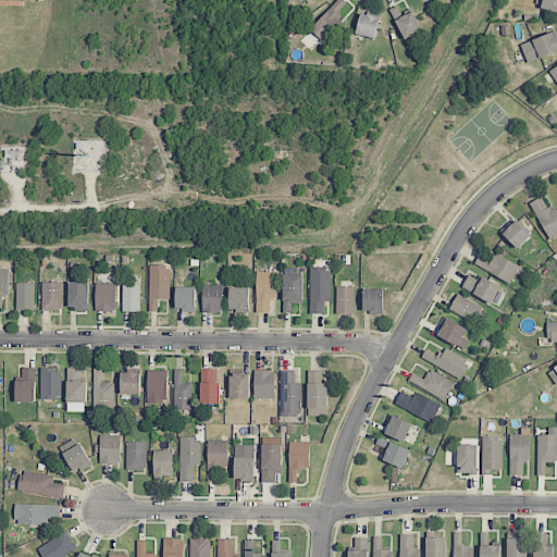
[(325,42),(346,21),(337,13),(347,2),(343,0),(336,0),(310,28),(325,42)]
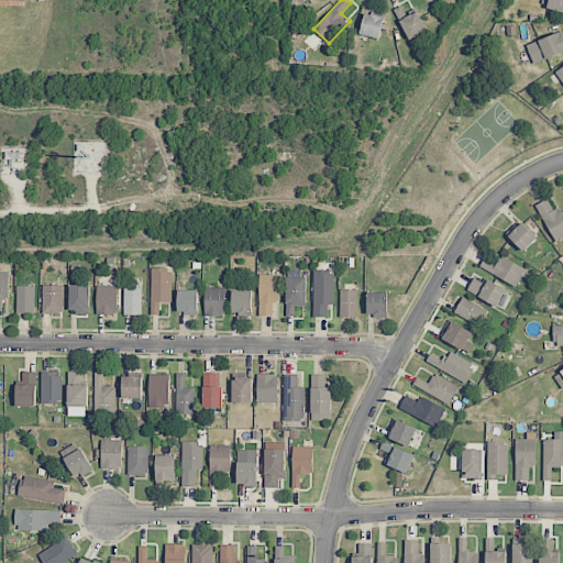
[(562,0),(548,0),(547,9),(562,11),(562,0)]
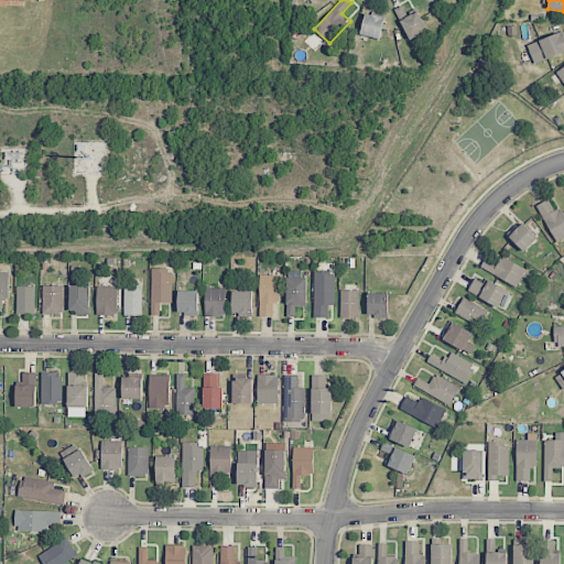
[(394,9),(409,40),(427,31),(419,11),(407,17),(402,6),(394,9)]
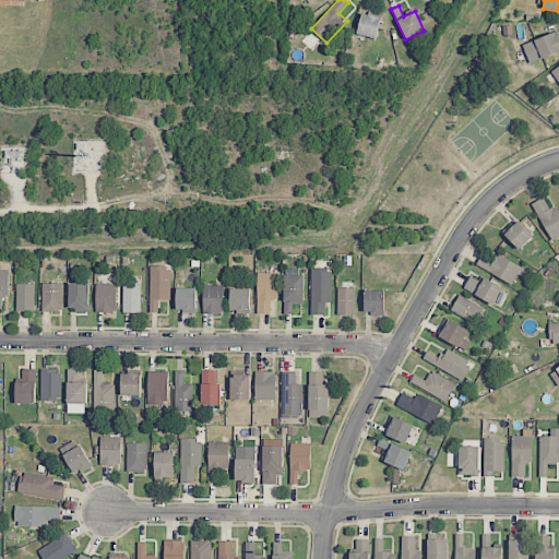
[(378,38),(380,16),(360,14),(358,35),(378,38)]
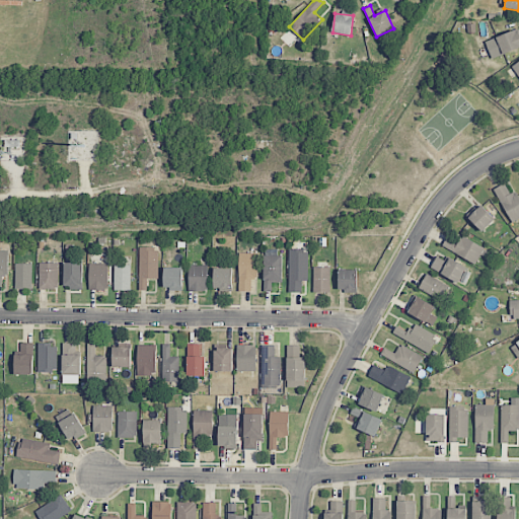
[(518,29),(486,43),(492,59),(518,48),(518,29)]
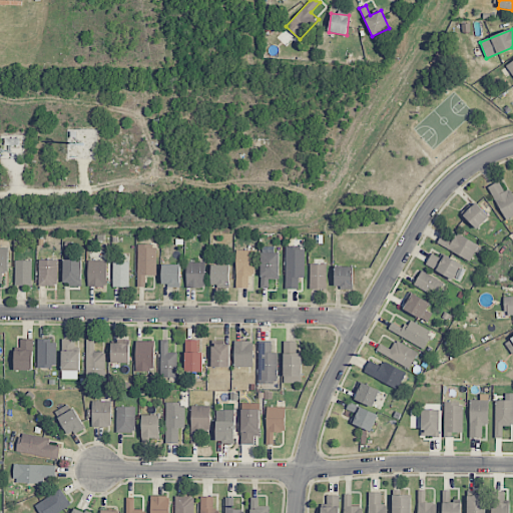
[(504,191),(499,181),(488,186),(506,219),(512,215),(512,193),(510,188),(504,191)]
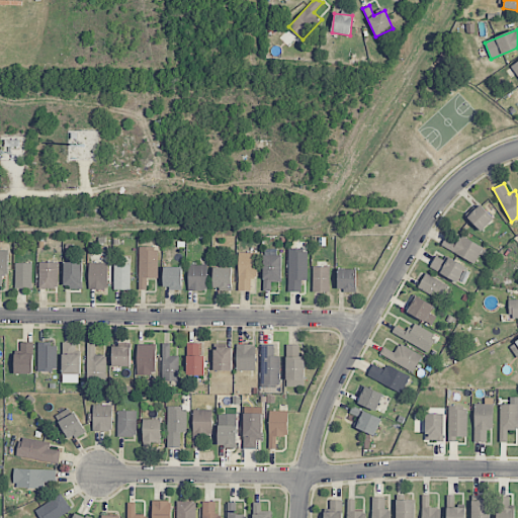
[(494,219),(480,203),(467,216),(482,231),(494,219)]
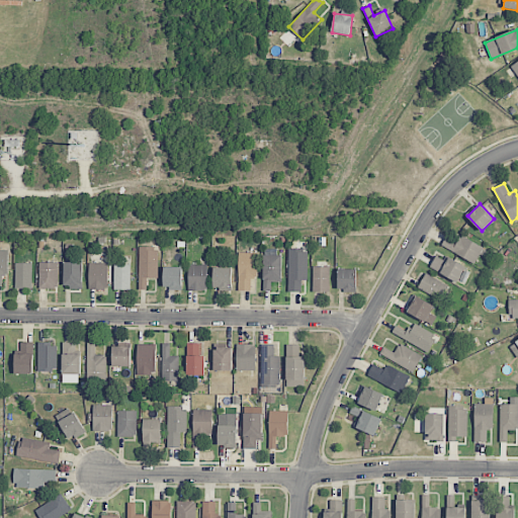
[(486,248),(460,236),(456,244),(445,239),(442,246),(478,264),(486,248)]
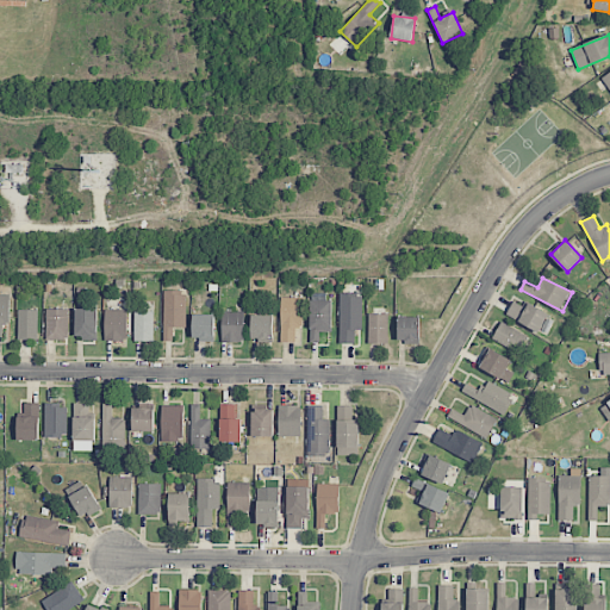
[(186,292),(165,291),(163,341),(173,341),(173,327),(186,327),(186,292)]
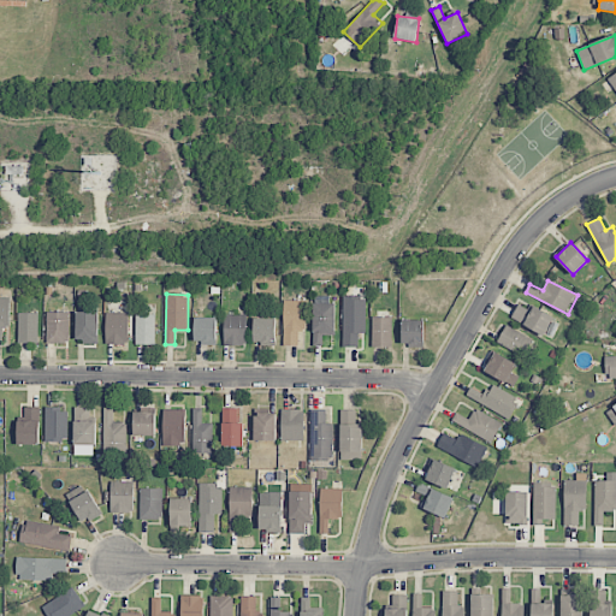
[(366,296),(343,296),(342,347),(357,347),(357,333),(365,333),(366,296)]
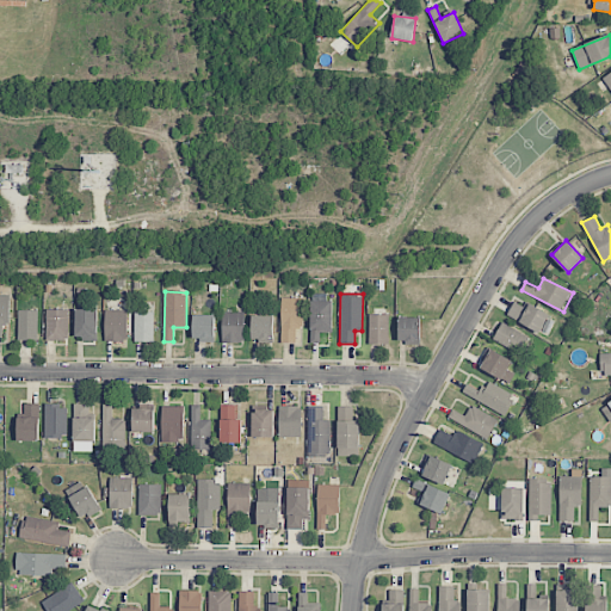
[(11,295),(0,295),(0,339),(2,340),(2,325),(10,325),(11,295)]
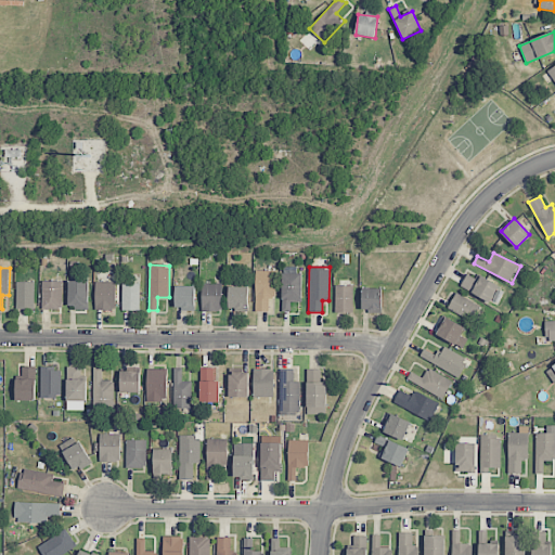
[(256,311),(269,311),(269,298),(275,297),(275,270),(255,271),(256,311)]
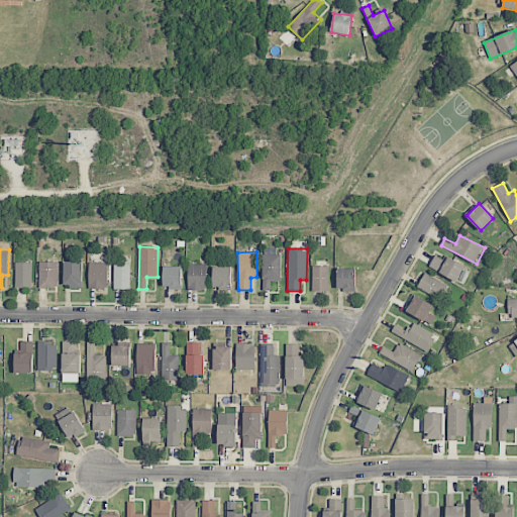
[(263,290),(271,290),(271,281),(282,281),(282,254),(264,254),(263,290)]
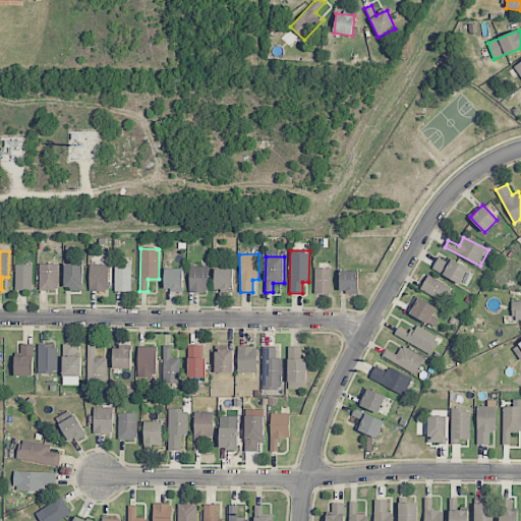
[(459,284),(468,269),(451,257),(449,263),(439,257),(431,269),(459,284)]
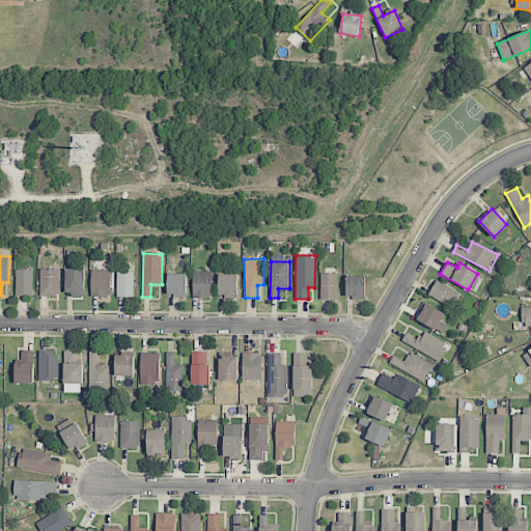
[(60,270),(40,269),(40,296),(59,296),(60,270)]
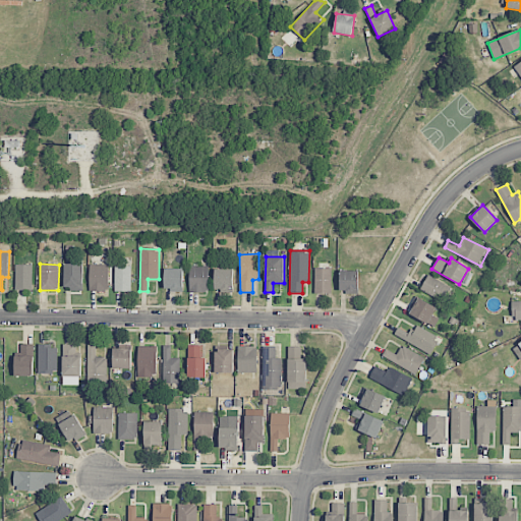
[(64,289),(82,290),(83,264),(65,264),(64,289)]
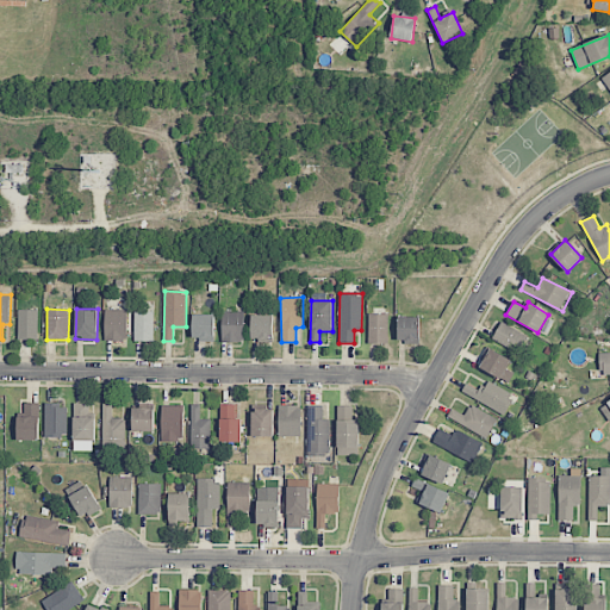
[(18,340),(38,340),(38,310),(18,310),(18,340)]
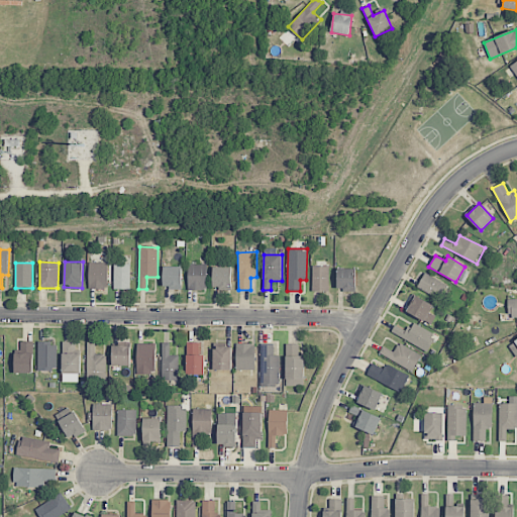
[(108,263),(89,263),(88,289),(107,289),(108,263)]
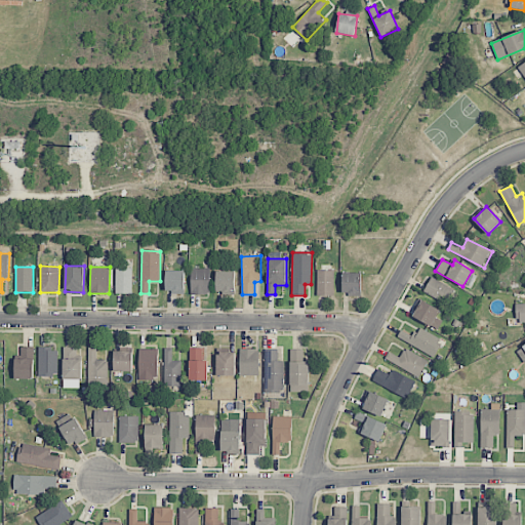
[(115,293),(132,293),(132,268),(115,268),(115,293)]
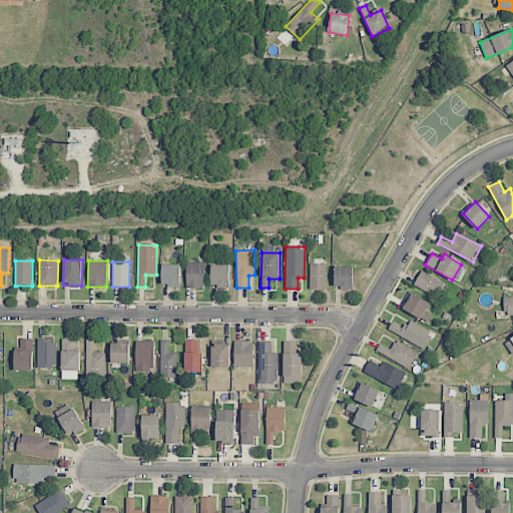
[(205,288),(205,262),(186,262),(186,287),(205,288)]
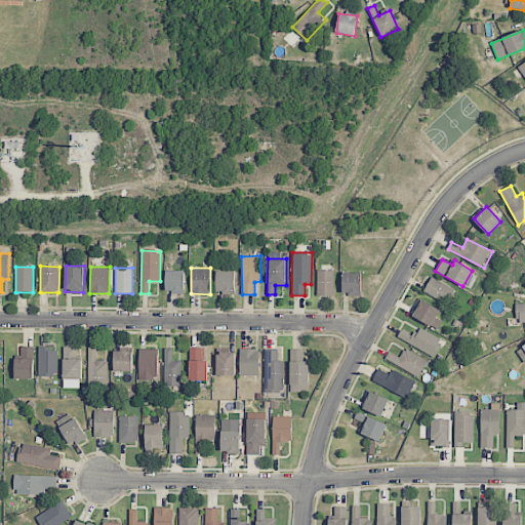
[(334,270),(317,270),(317,295),(333,295),(334,270)]
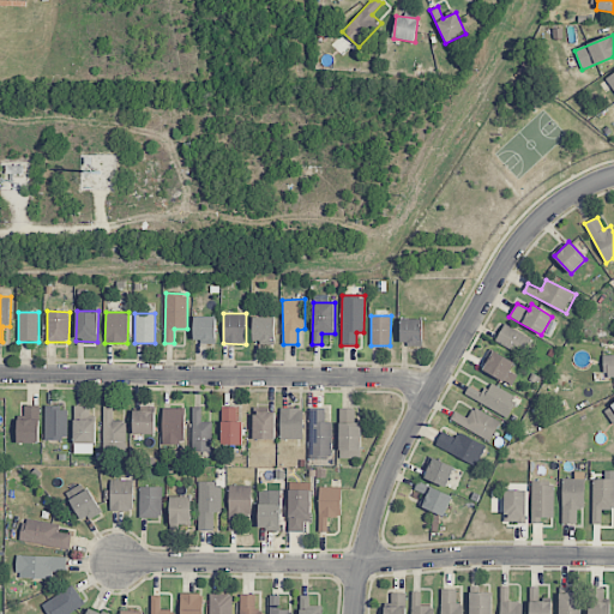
[(216,317),(194,317),(193,342),(216,343),(216,317)]
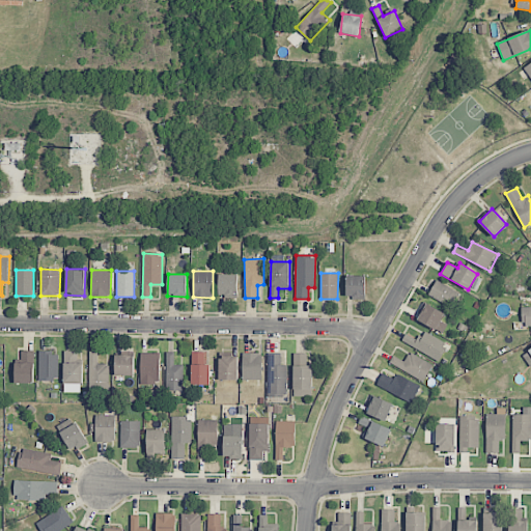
[(219,296),(238,297),(238,275),(219,274),(219,296)]
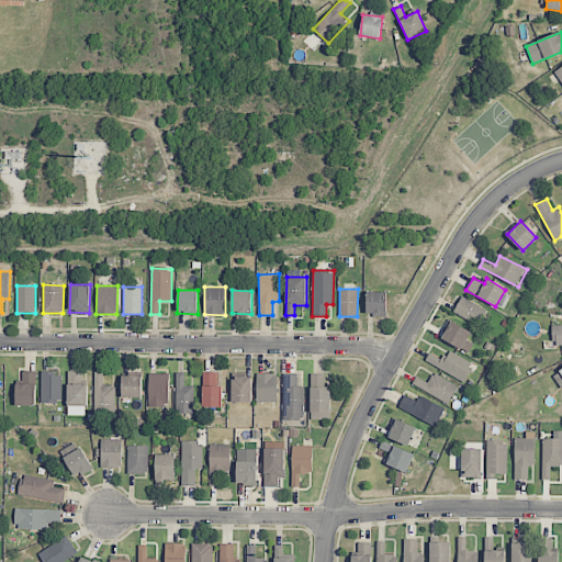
[(386,292),(367,292),(367,315),(386,315),(386,292)]
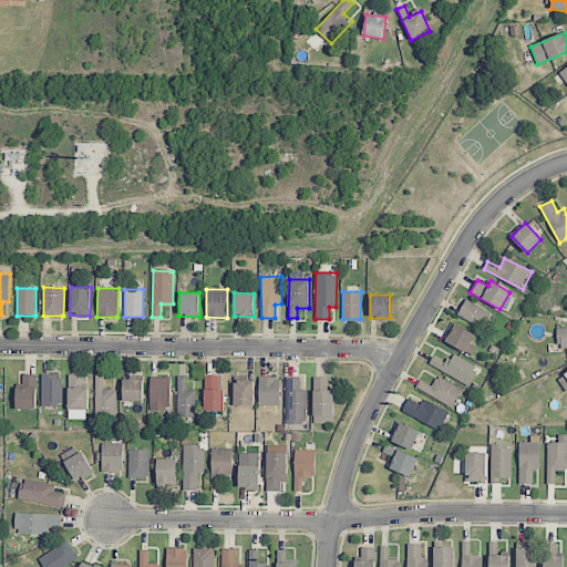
[(484,327),(491,310),(464,300),(457,317),(484,327)]
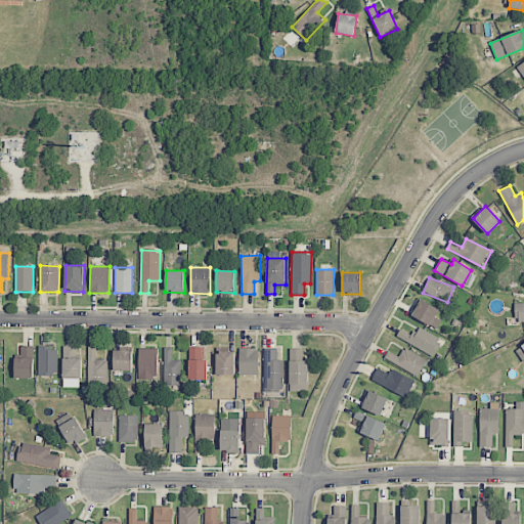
[(441,320),(435,317),(439,308),(420,300),(412,318),(438,328),(441,320)]
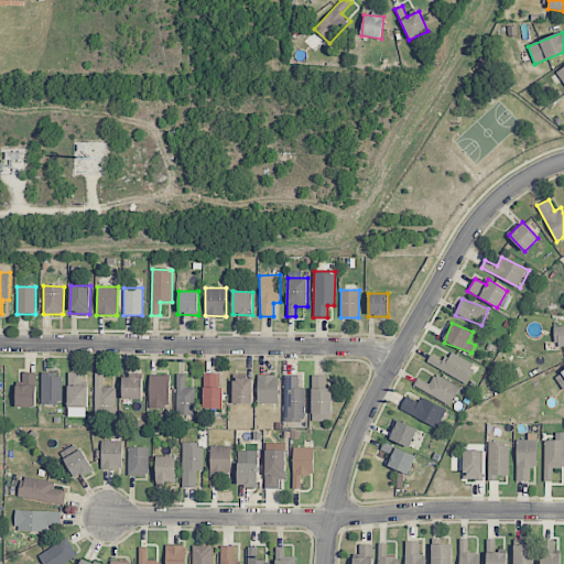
[(563,325),(553,326),(553,346),(563,345),(563,325)]
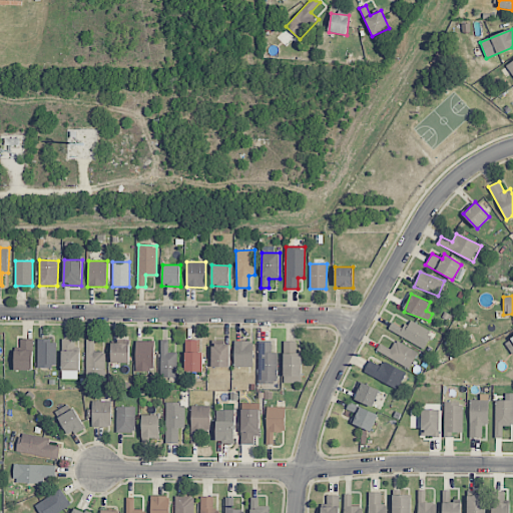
[(392,323),(388,331),(425,348),(432,331),(408,320),(404,328),(392,323)]
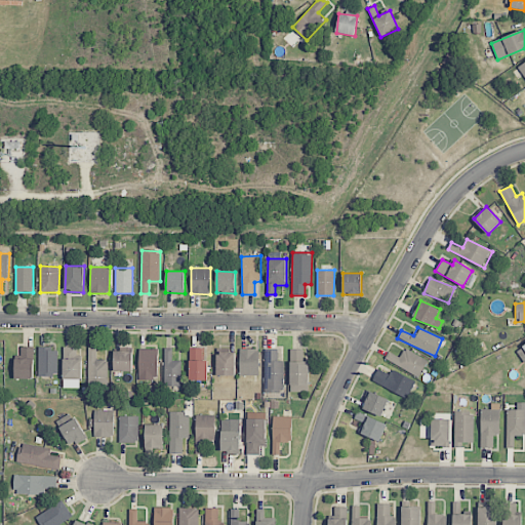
[(33,379),(35,347),(21,347),(21,359),(15,359),(14,378),(33,379)]
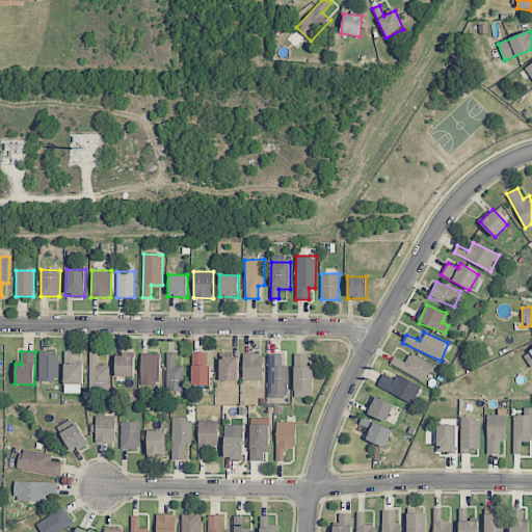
[(58,381),(58,352),(38,352),(38,380),(58,381)]
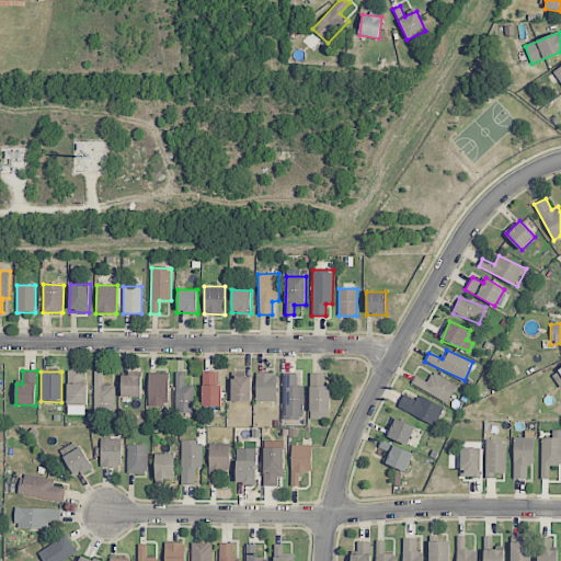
[(68,405),(88,405),(88,384),(81,384),(82,371),(68,371),(68,405)]
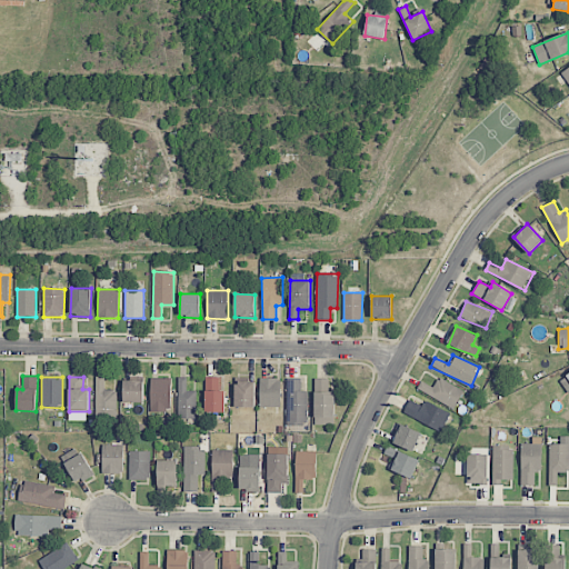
[(95,419),(117,419),(118,390),(105,390),(105,377),(96,377),(95,419)]
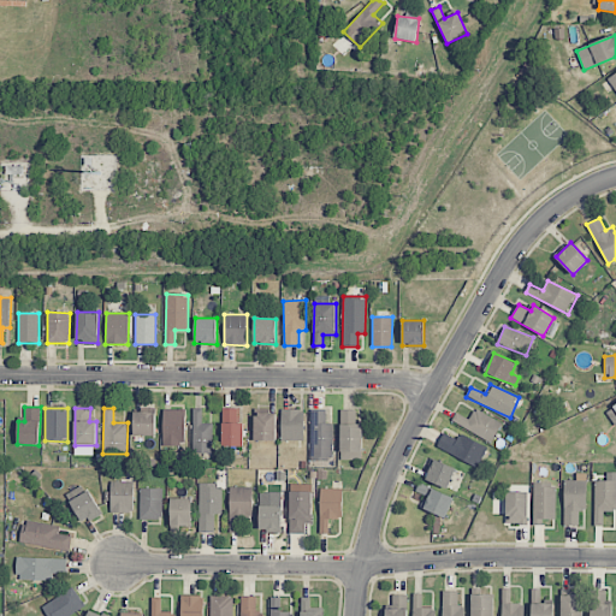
[(202,409),(194,408),(191,452),(212,452),(213,424),(202,422),(202,409)]
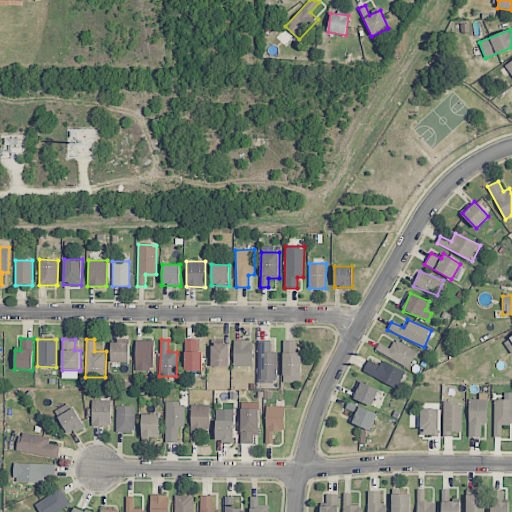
[(199,340),(185,339),(184,371),(202,371),(202,351),(198,351),(199,340)]
